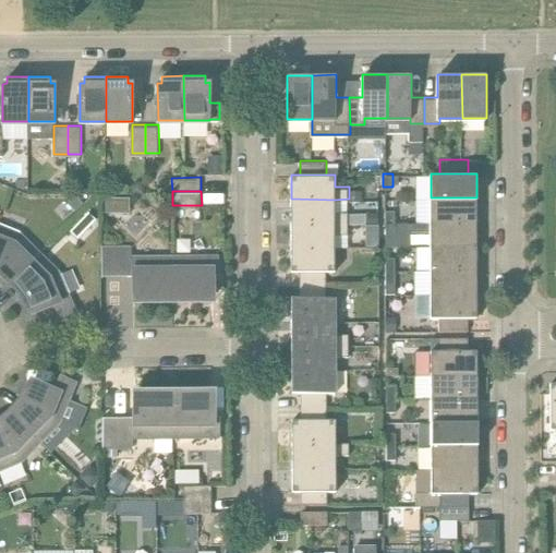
[(431,221),(476,221),(476,197),(431,197),(431,221)]
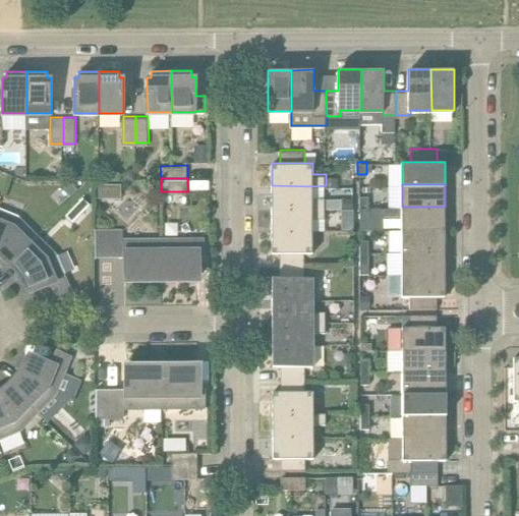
[(272,208),(326,207),(326,196),(312,196),(312,186),(272,185),(272,208)]
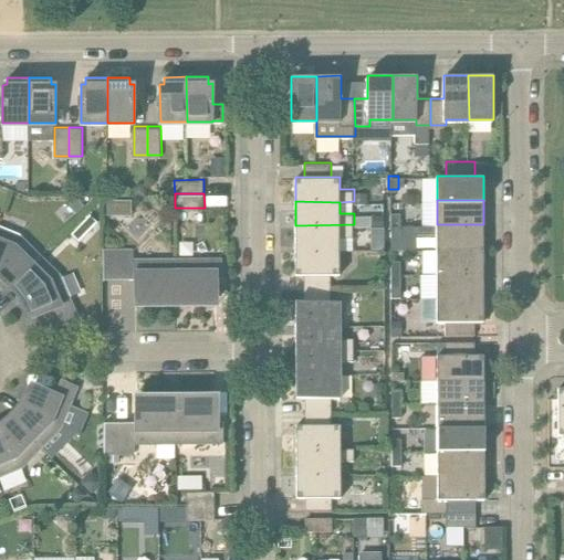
[(392,224),(401,224),(401,211),(392,211),(392,224)]
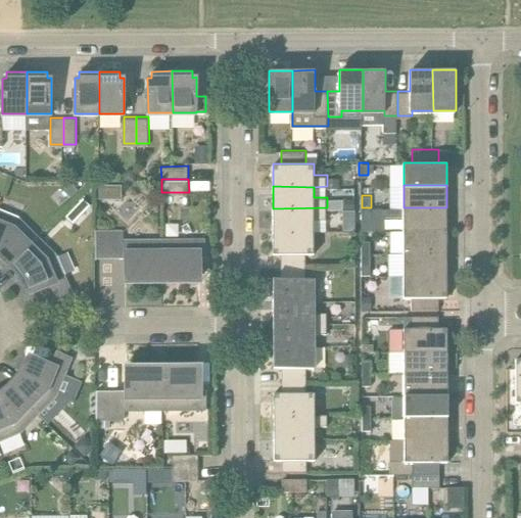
[(84,196),(66,215),(74,222),(92,203),(84,196)]
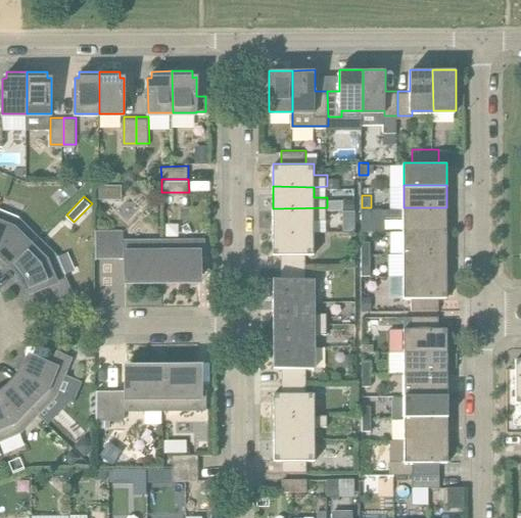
[(273,230),(314,230),(314,219),(327,219),(327,207),(273,208),(273,230)]
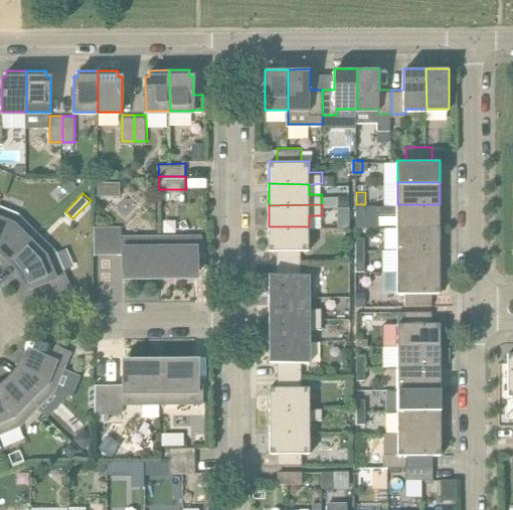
[(397,226),(440,225),(440,204),(397,204),(365,204),(356,204),(356,226),(383,226),(383,211),(397,211),(397,226)]
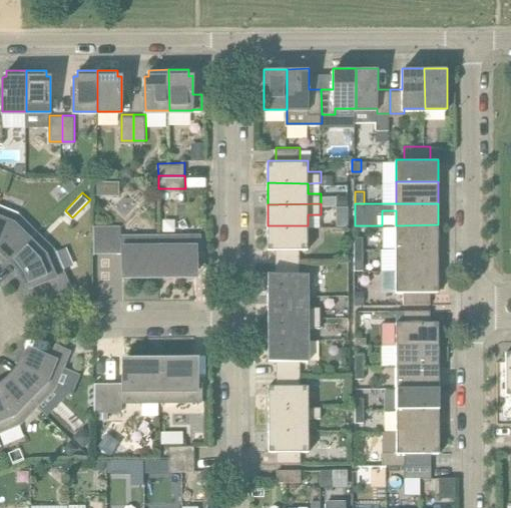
[(0,244),(5,248),(13,256),(38,230),(20,213),(0,204),(0,244)]
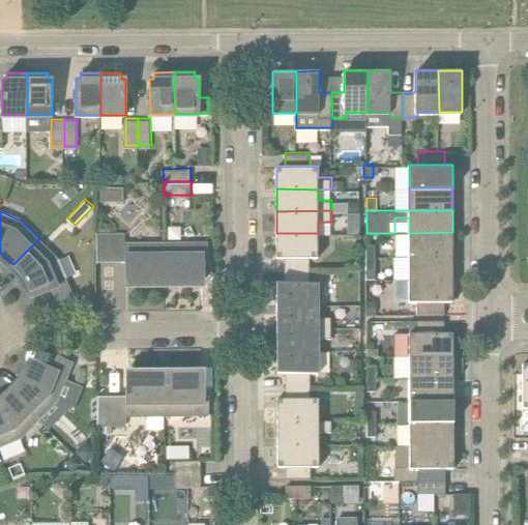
[(128,280),(165,280),(165,241),(122,241),(122,232),(97,232),(97,260),(128,259),(128,280)]
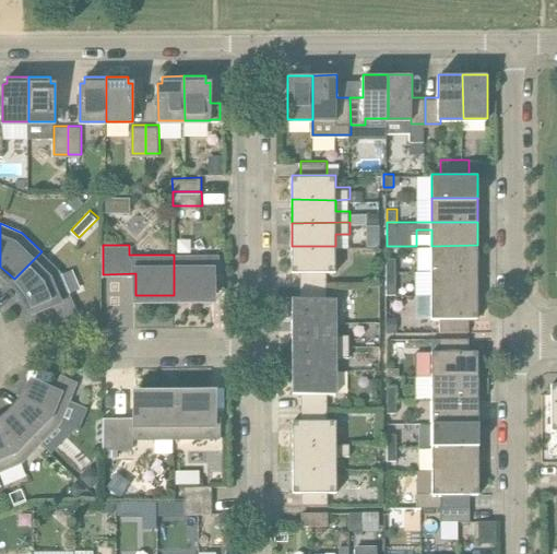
[(431,269),(478,269),(477,245),(431,246),(431,269)]
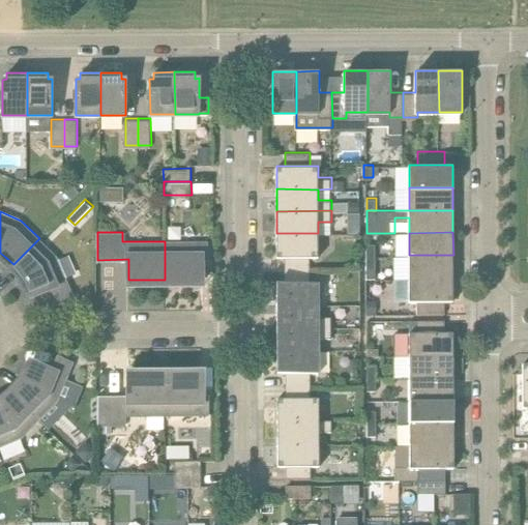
[(285,268),(311,268),(311,256),(319,256),(318,233),(276,233),(276,256),(285,256),(285,268)]
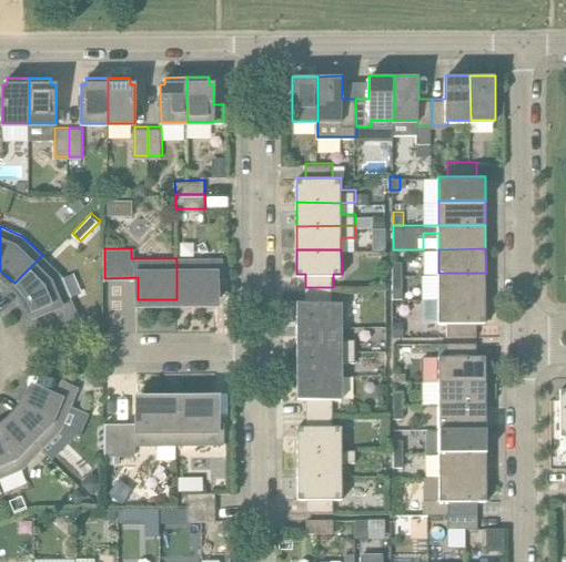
[(34,312),(36,314),(57,305),(62,320),(78,315),(61,274),(42,255),(14,283),(18,287),(22,292),(27,298),(30,303),(32,307),(34,312)]
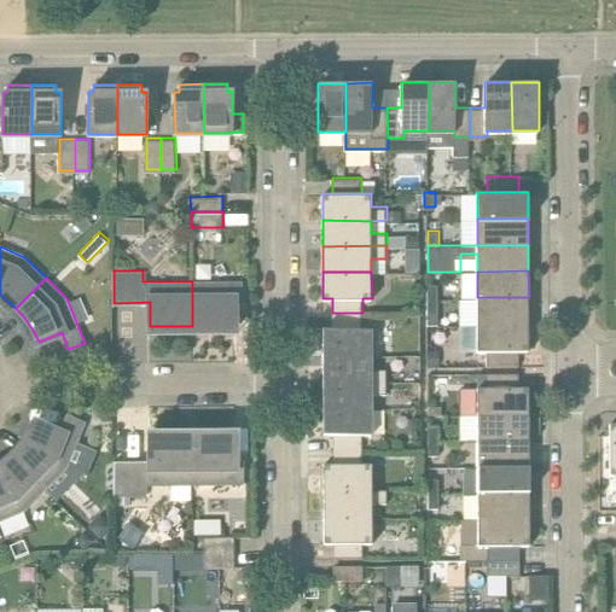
[(192,281),(192,326),(234,326),(234,302),(242,302),(242,281),(192,281)]
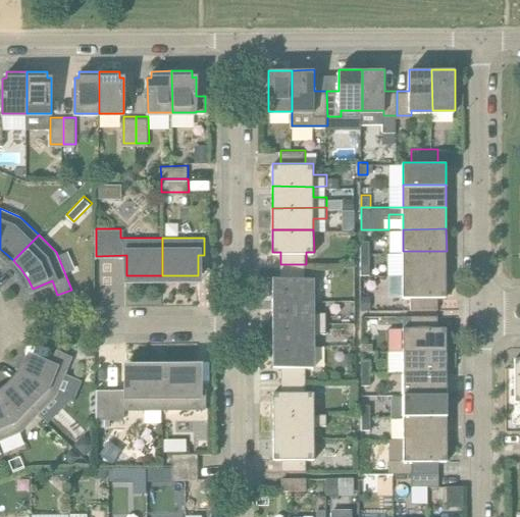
[(362,251),(370,251),(370,239),(361,239),(362,251)]
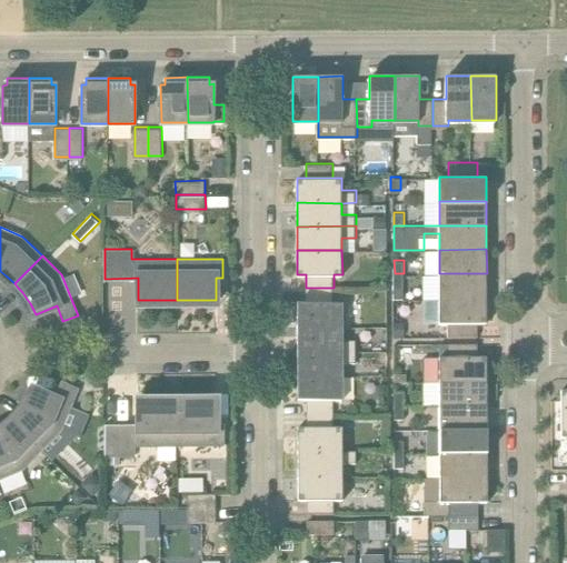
[(395,287),(404,287),(404,273),(395,273),(395,287)]
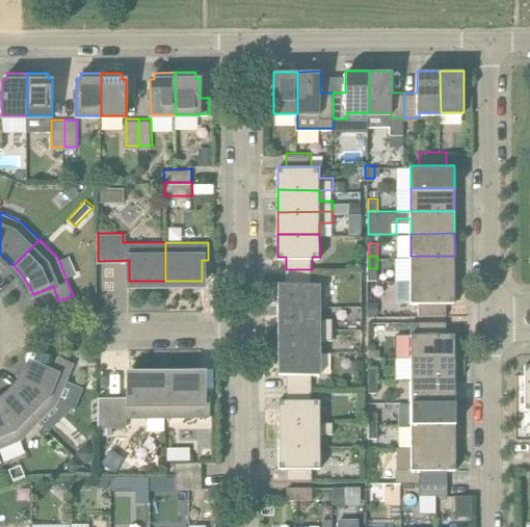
[(411,279),(455,279),(455,256),(411,256),(411,279)]
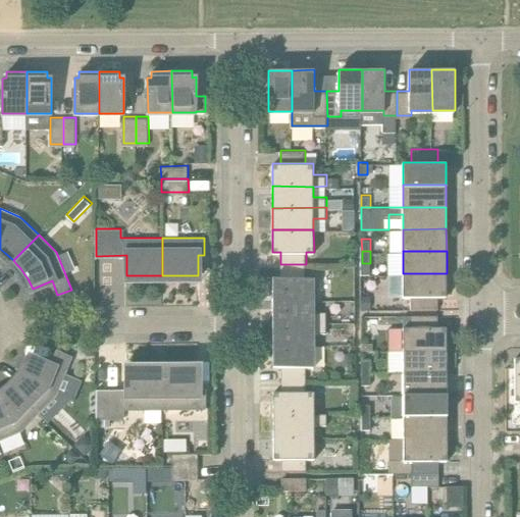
[(273,300),(314,299),(314,276),(306,276),(306,264),(280,264),(280,276),(273,276),(273,300)]
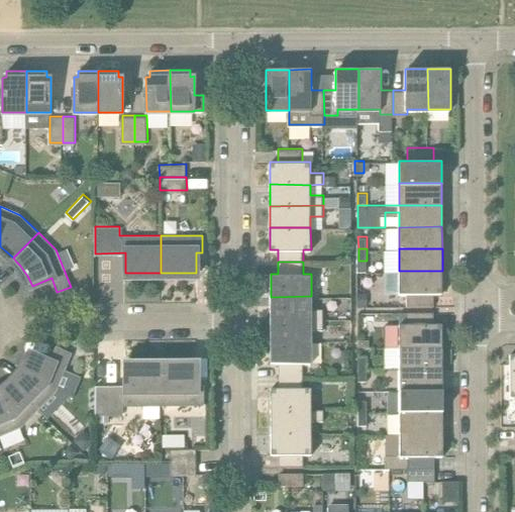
[(442,271),(399,271),(399,293),(407,293),(407,305),(434,305),(434,293),(442,293),(442,271)]
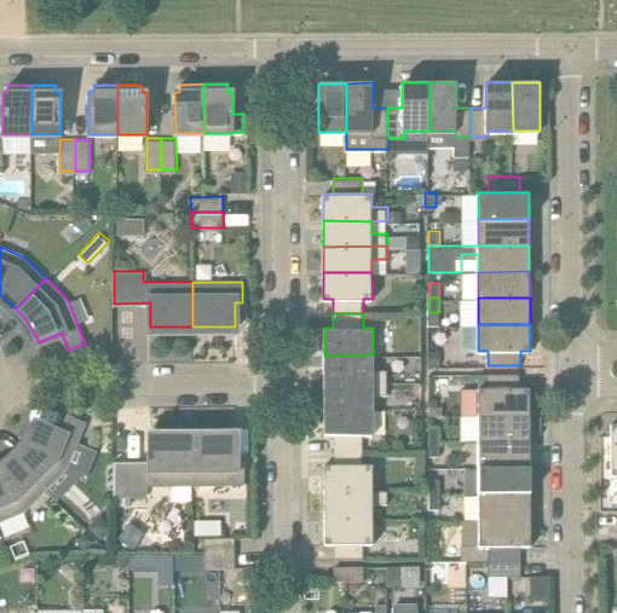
[(387,381),(387,368),(373,369),(373,354),(324,356),(324,381),(387,381)]
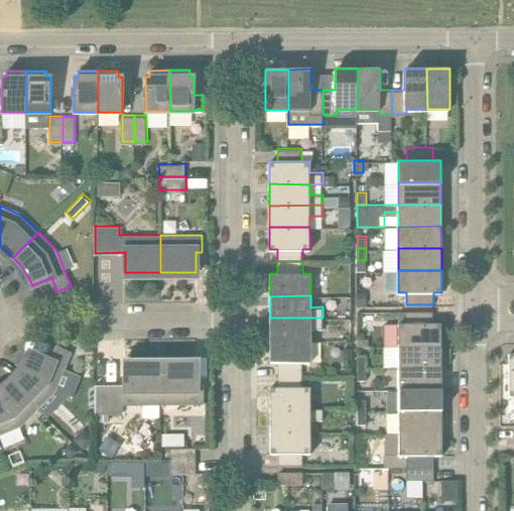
[(399,345),(441,345),(441,323),(433,323),(433,310),(406,310),(406,323),(398,323),(399,345)]
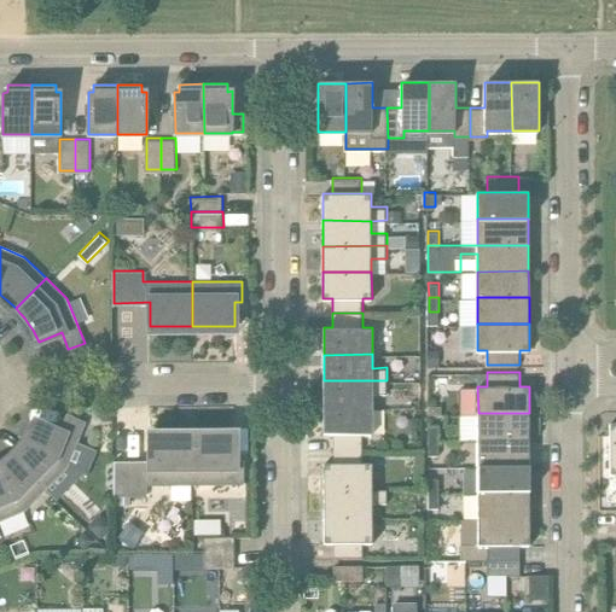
[(324,407),(372,407),(372,392),(387,392),(387,380),(324,380),(324,407)]
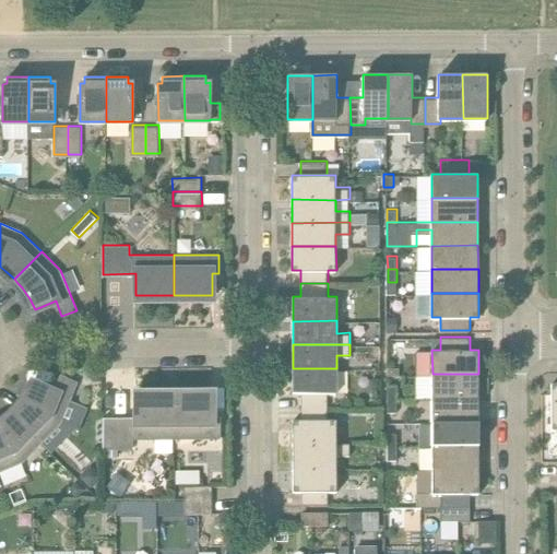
[(301,405),(328,405),(328,392),(336,392),(336,368),(293,368),(293,392),(301,392),(301,405)]
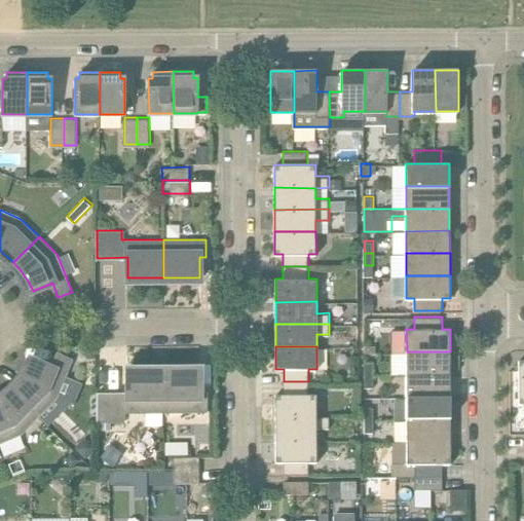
[(407,374),(450,374),(450,351),(407,351),(407,374)]
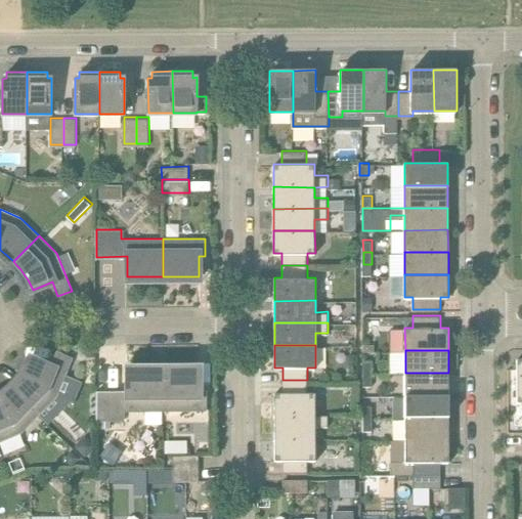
[(13,388),(39,412),(56,394),(72,357),(57,351),(52,365),(33,357),(29,365),(25,374),(13,388)]
